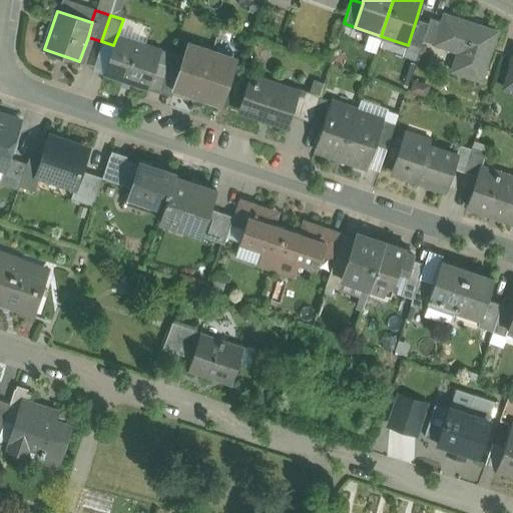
[(496,32),(443,15),(441,23),(433,46),(458,54),(452,71),(480,81),(496,32)]
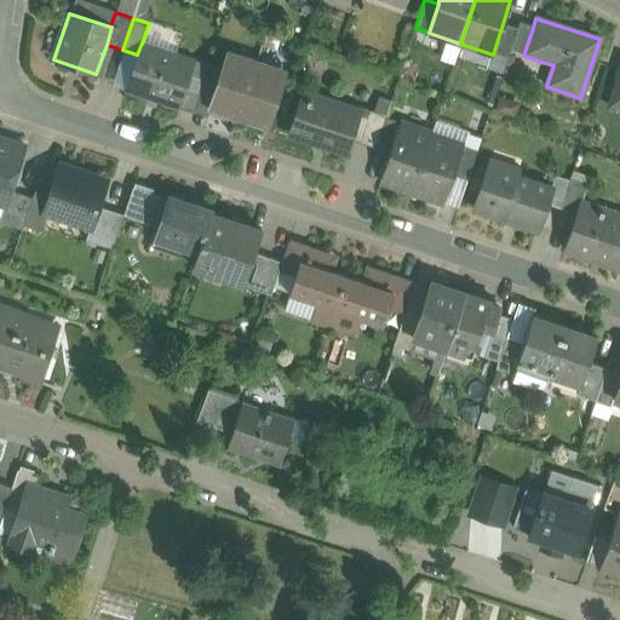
[(533,28),(518,23),(517,29),(510,51),(523,56),(533,28)]
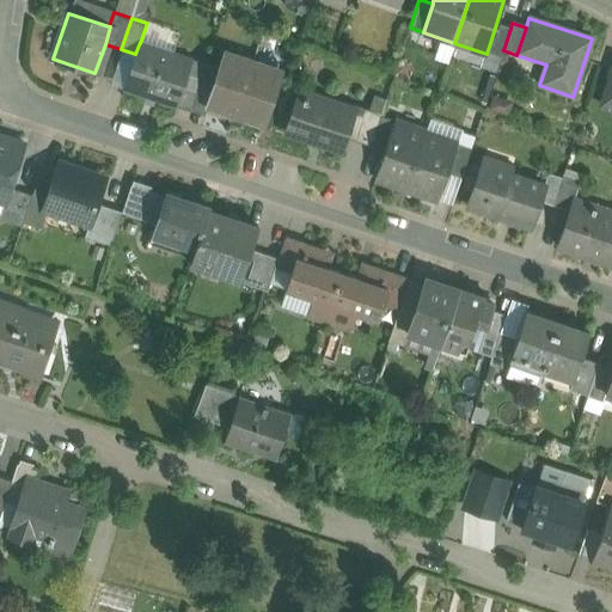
[(510,29),(496,24),(487,54),(500,59),(503,50),(510,29)]
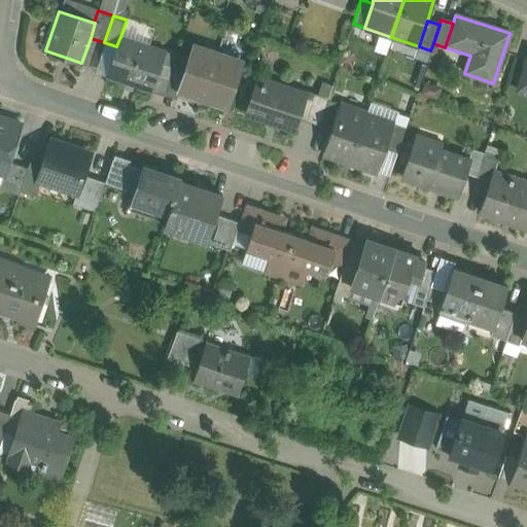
[(120,37),(120,36),(116,46),(106,77),(150,92),(151,91),(165,51),(120,37)]
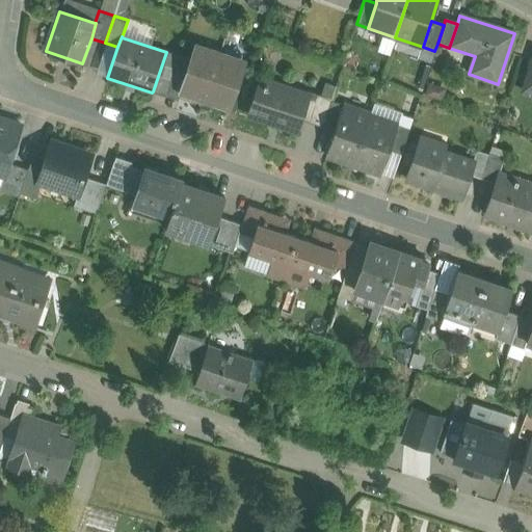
[(191,60),(181,90),(205,99),(219,54),(195,46),(191,60)]
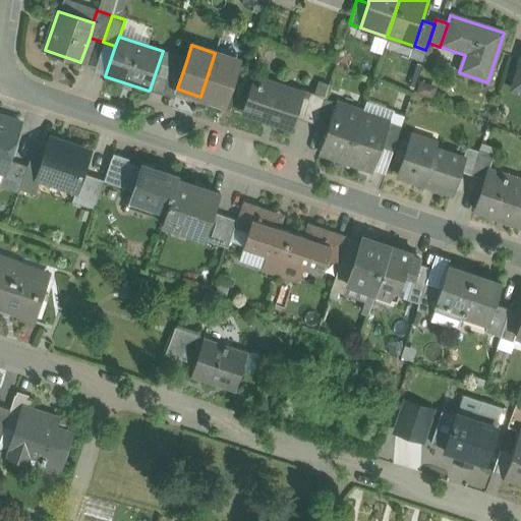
[(187,59),(163,51),(150,90),(174,98),(177,89),(187,59)]
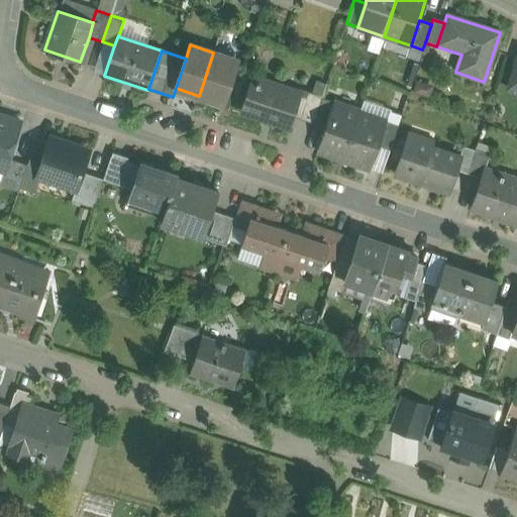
[(236,60),(213,53),(199,96),(221,103),(236,60)]
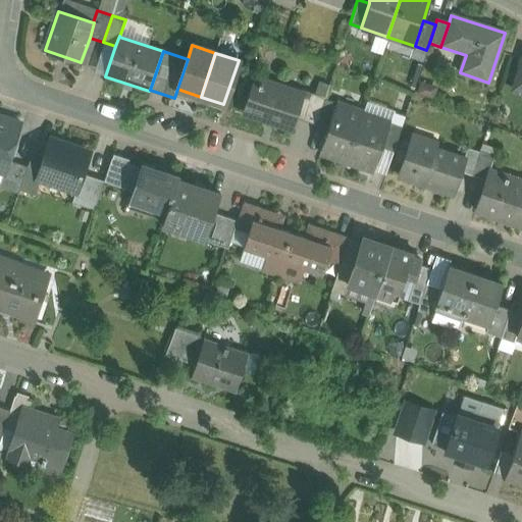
[(521,60),(513,89),(521,92),(521,60)]
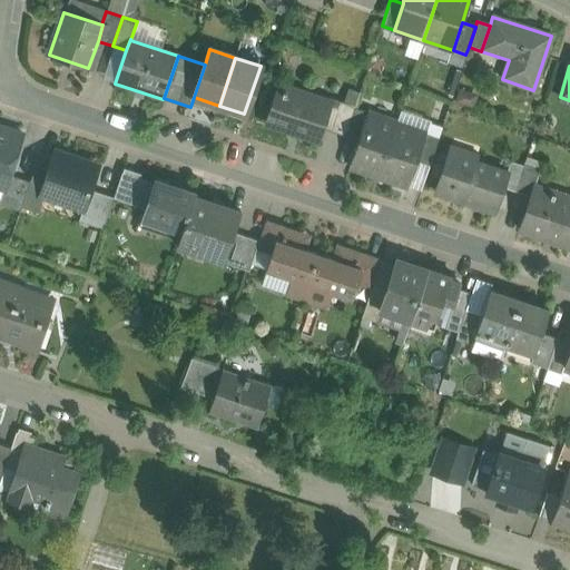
[(326,101),(282,86),(269,124),(300,134),(298,137),(314,143),(318,127),(327,101),(326,101)]
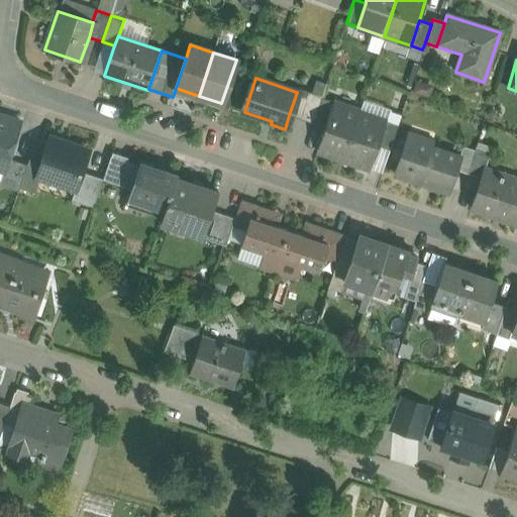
[(321,96),(297,88),(296,92),(297,92),(289,115),(313,123),(321,98),(321,96)]
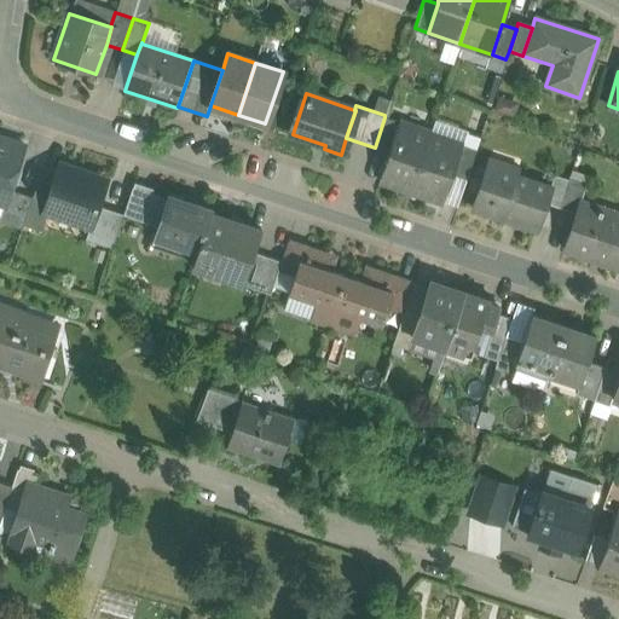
[(398,122),(385,117),(375,148),(388,152),(398,122)]
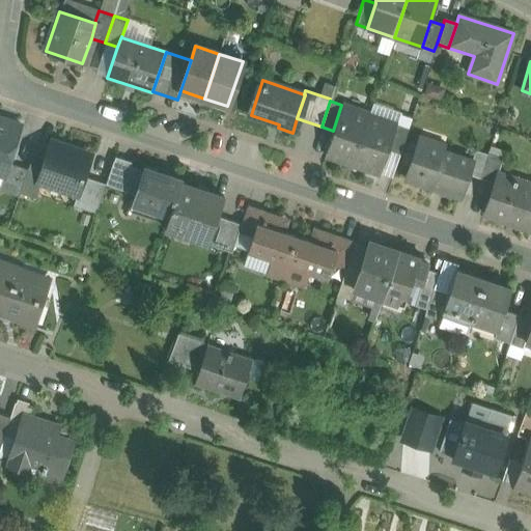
[(369,114),(341,105),(333,131),(325,155),(353,164),(369,114)]
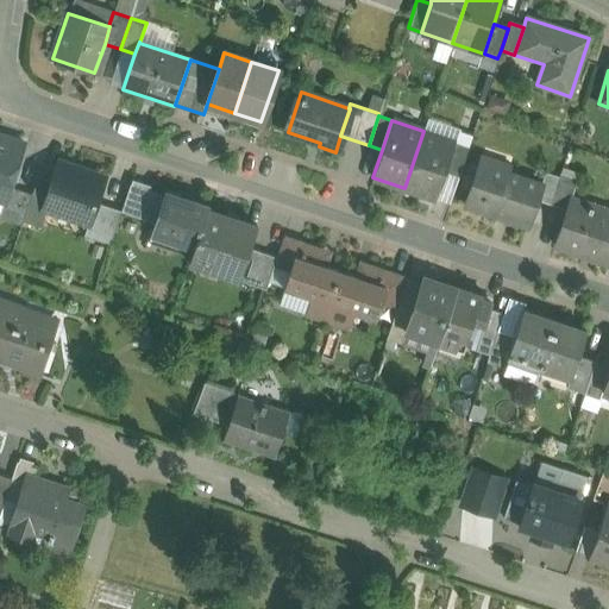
[(424,131),(405,188),(437,199),(445,171),(454,142),(424,131)]
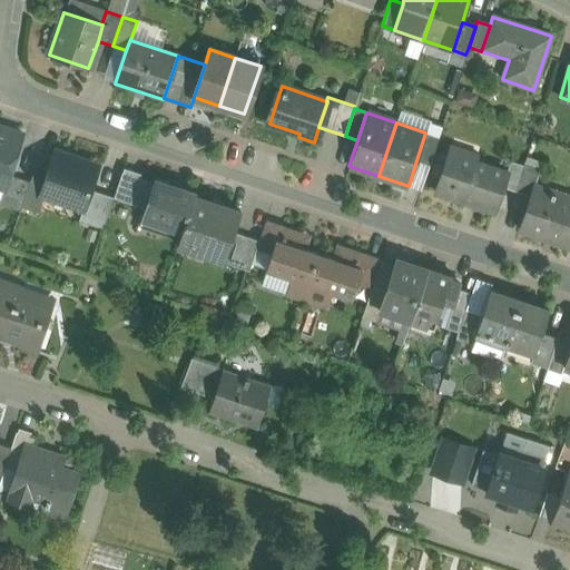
[(22,135),(0,127),(0,188),(2,189),(5,190),(9,175),(22,135)]
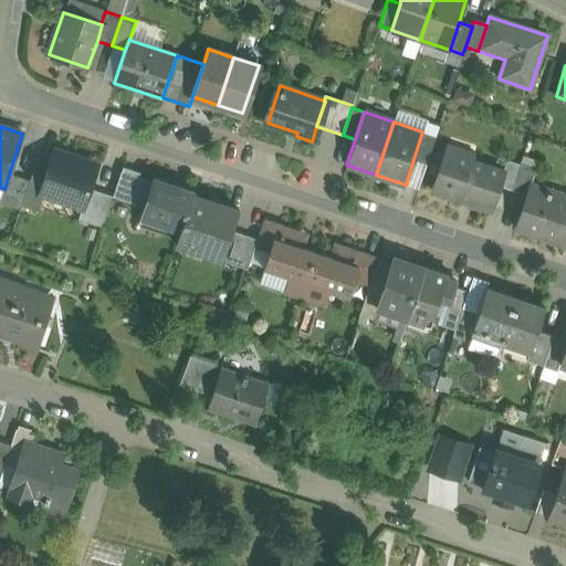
[(422,132),(413,159),(426,164),(436,136),(422,132)]
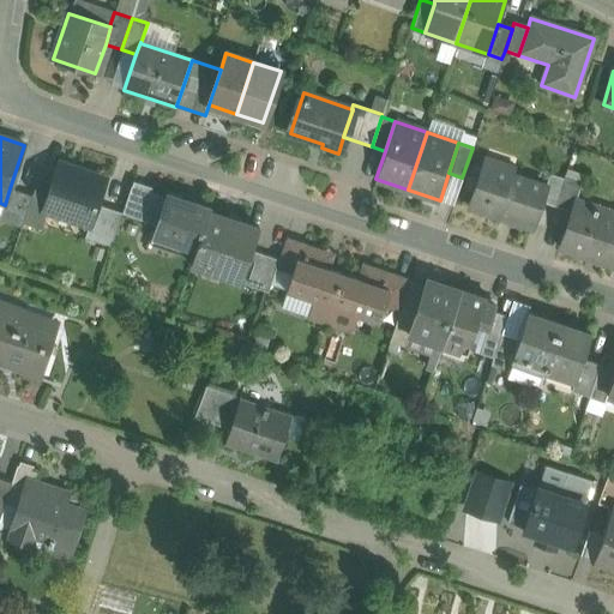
[(104,181),(56,166),(48,193),(34,188),(31,196),(23,223),(41,229),(48,209),(89,222),(90,223),(97,204),(104,181)]
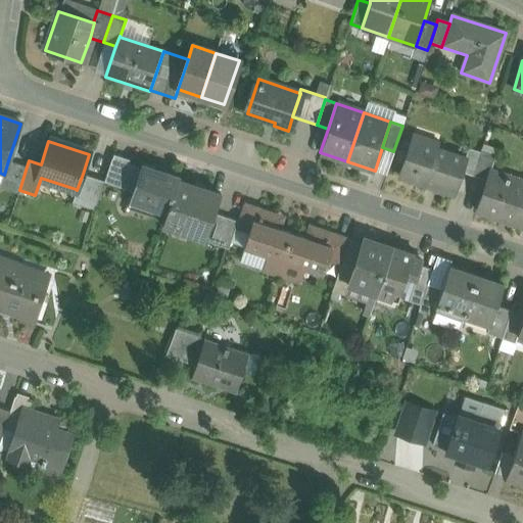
[(464,158),(411,141),(399,177),(453,194),(460,172),(465,158),(464,158)]
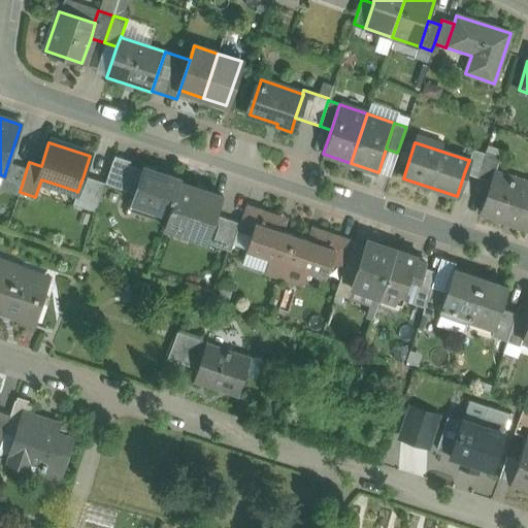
[(484,155),(471,151),(468,160),(469,160),(464,173),(476,177),(484,155)]
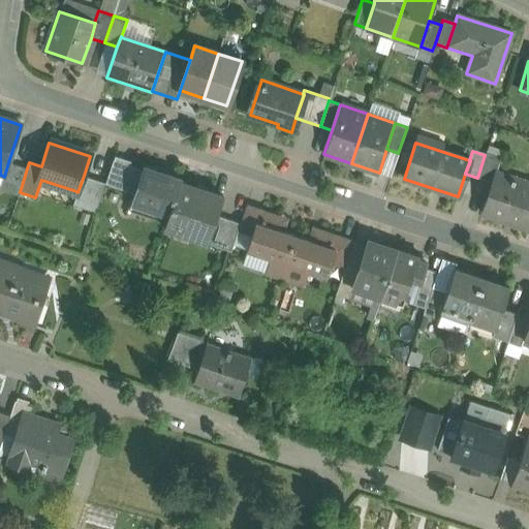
[(485,155),(477,178),(492,183),(495,173),(495,174),(501,156),(486,151),(485,155)]
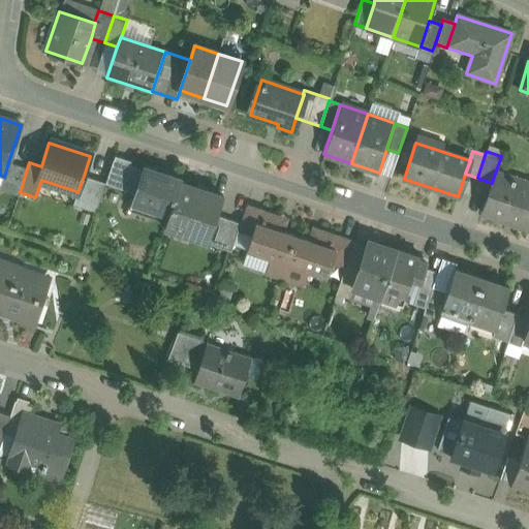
[(129,165),(113,159),(105,183),(121,188),(129,165)]
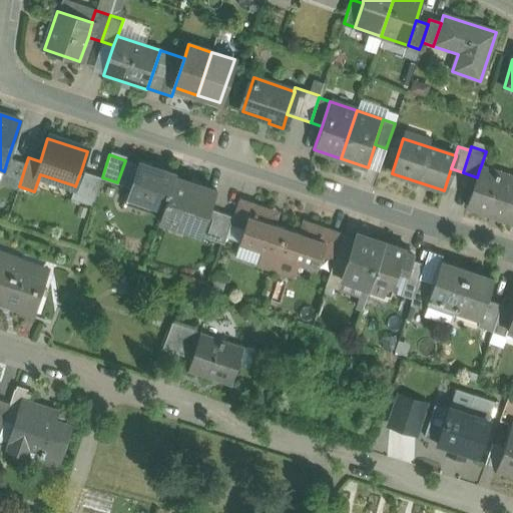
[(8,157),(4,171),(2,170),(0,177),(0,183),(17,189),(19,186),(26,163),(8,157)]
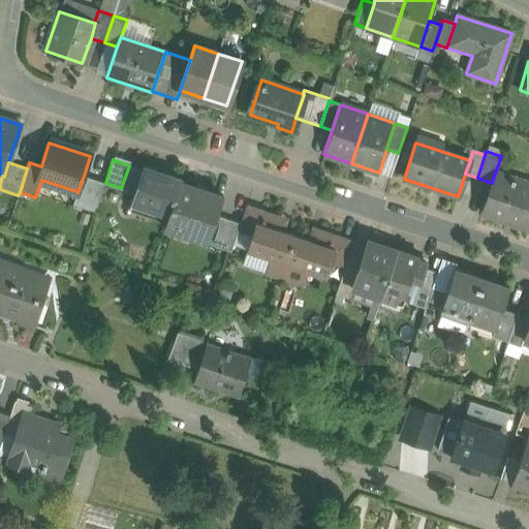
[(129,165),(121,188),(133,192),(142,168),(129,165)]
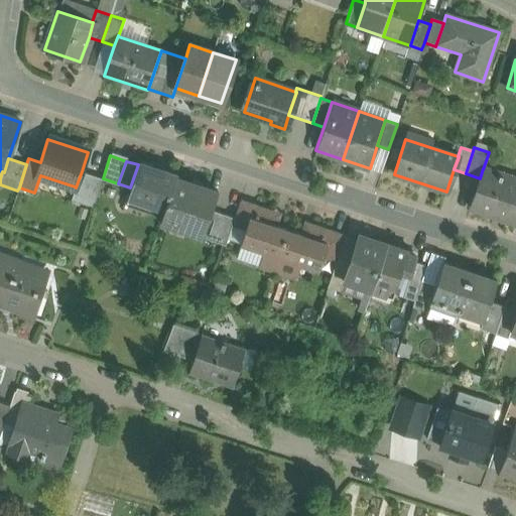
[(177,173),(139,161),(138,164),(130,187),(126,199),(163,211),(164,212),(175,177),(177,173)]
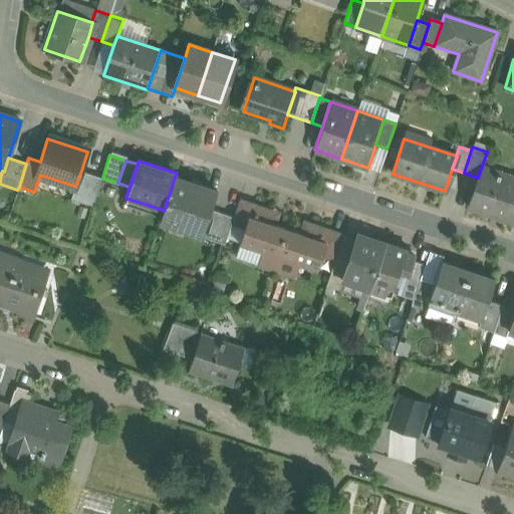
[(481,169),(481,168),(478,178),(468,207),(513,222),(513,188),(511,187),(513,180),(481,169)]
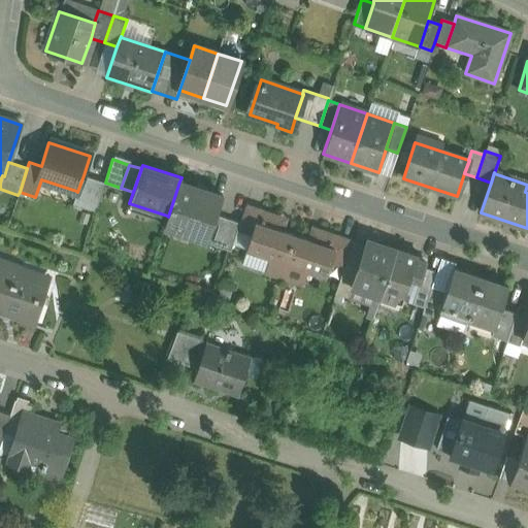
[(105,183),(84,175),(77,192),(76,191),(72,204),(95,212),(105,183)]
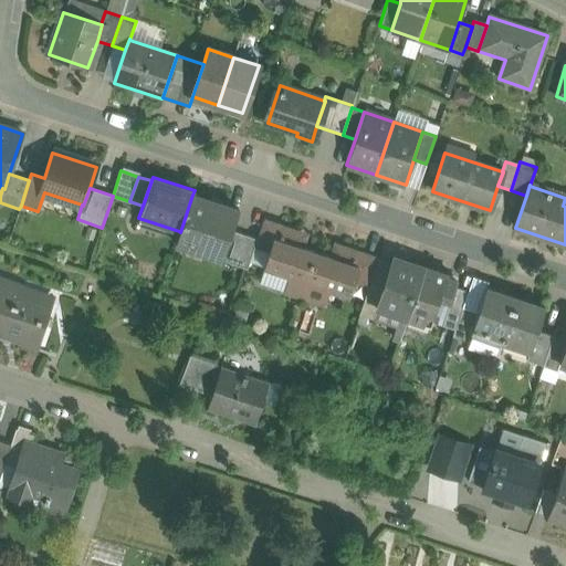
[(192,195),(180,232),(179,231),(177,239),(222,254),(223,254),(232,231),(239,210),(192,195)]
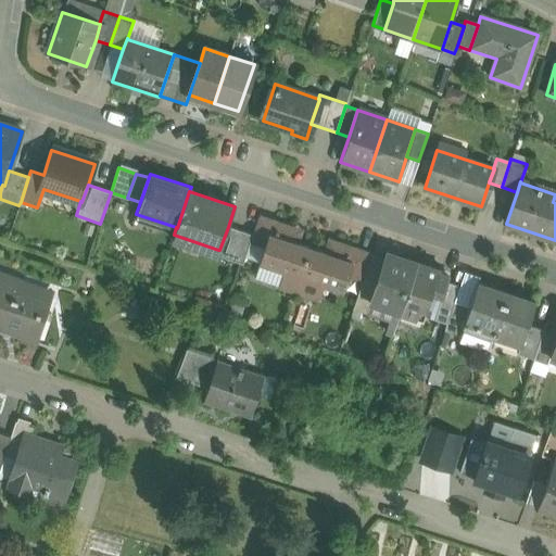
[(272,223),(257,218),(252,235),(250,242),(264,248),(272,223)]
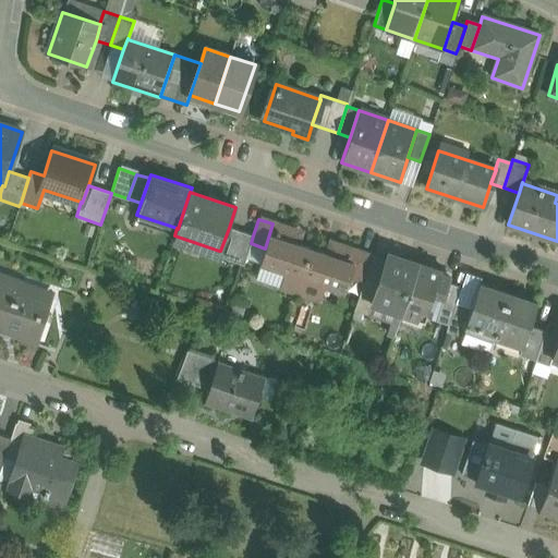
[(295,232),(273,223),(265,249),(259,264),(286,271),(280,288),(292,292),(292,293),(296,294),(312,249),(292,242),(295,232)]
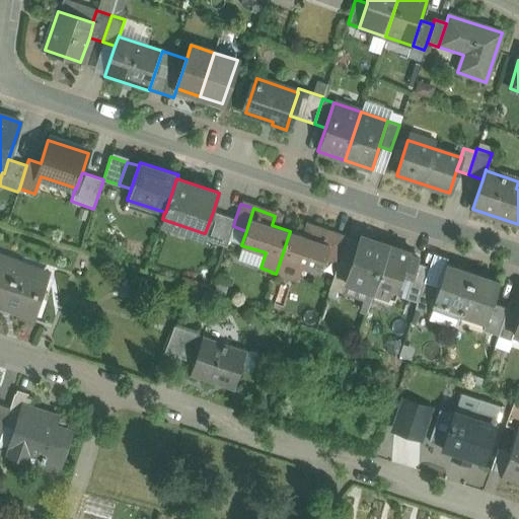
[(235,219),(213,212),(205,233),(204,233),(203,238),(226,246),(233,226),(235,219)]
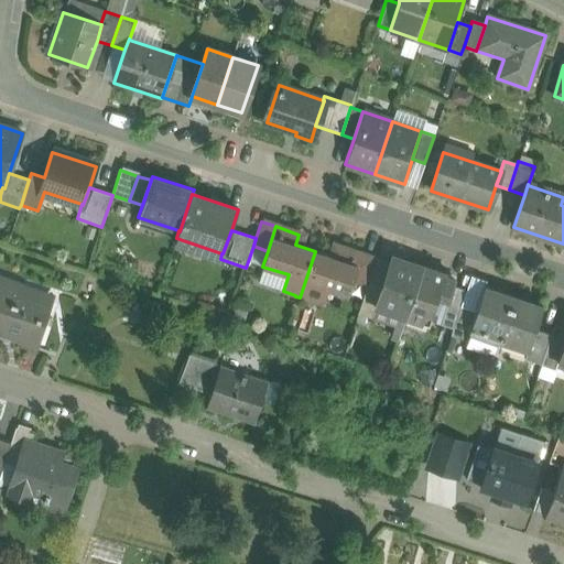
[(335,258),(315,251),(300,297),(303,299),(304,299),(316,302),(322,285),(348,294),(353,280),(361,255),(338,248),(335,258)]
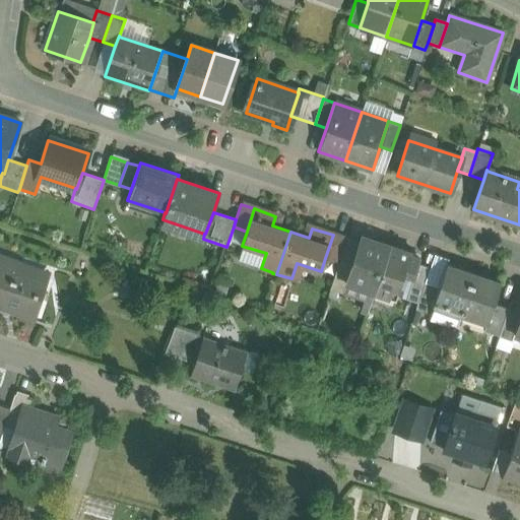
[(346,240),(333,235),(325,258),(339,262),(340,259),(346,240)]
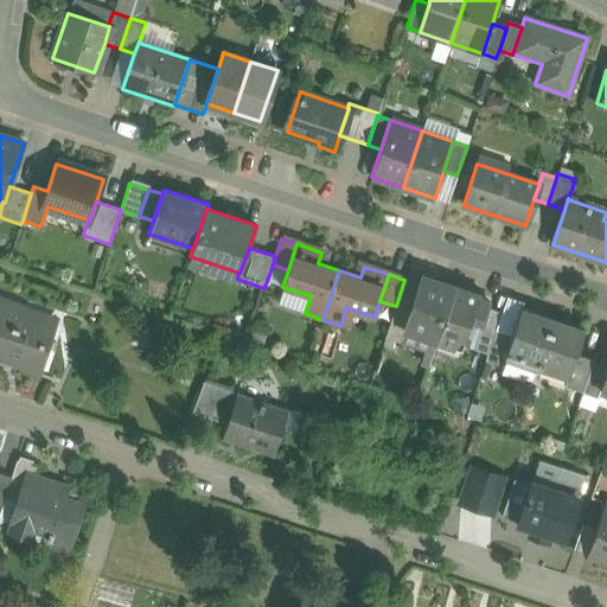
[(406,275),(404,280),(397,302),(413,307),(421,281),(406,275)]
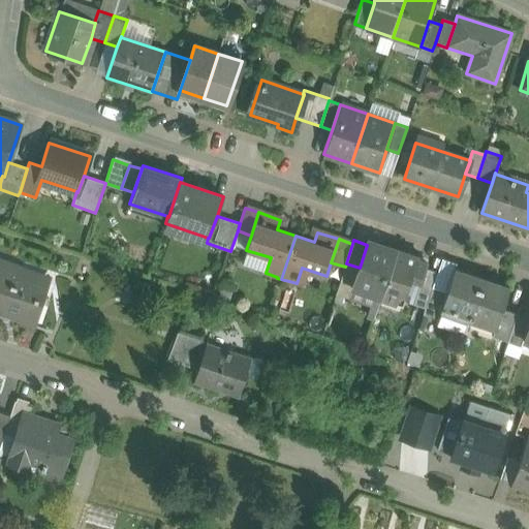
[(397,250),(368,241),(367,245),(360,268),(352,287),(353,287),(381,297),(397,250)]
